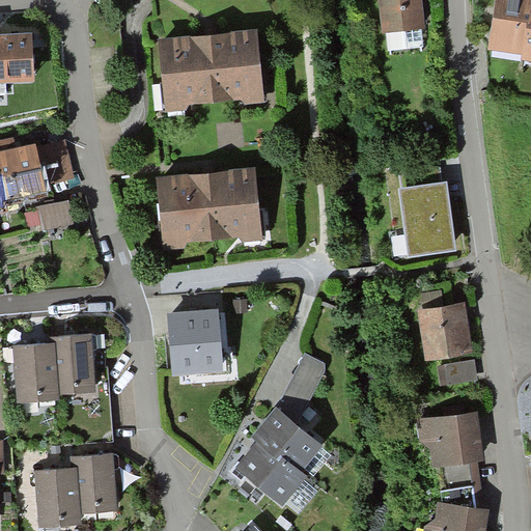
[(381,0),(385,32),(426,27),(423,0),(381,0)]
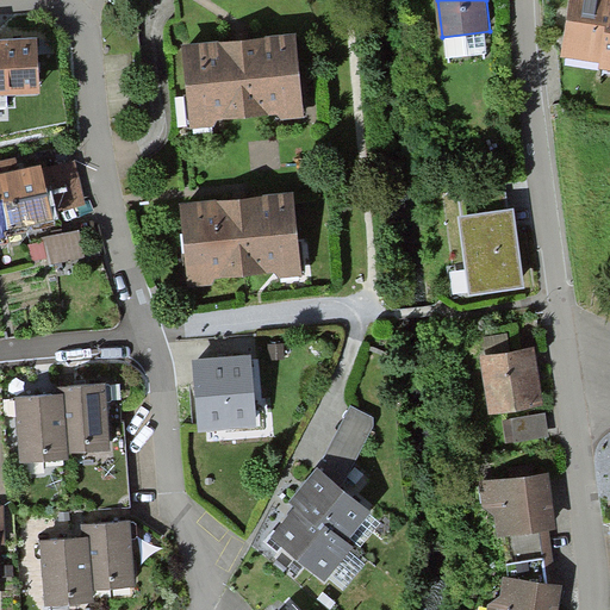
[(602,63),(609,13),(609,0),(572,0),(562,56),(602,63)]
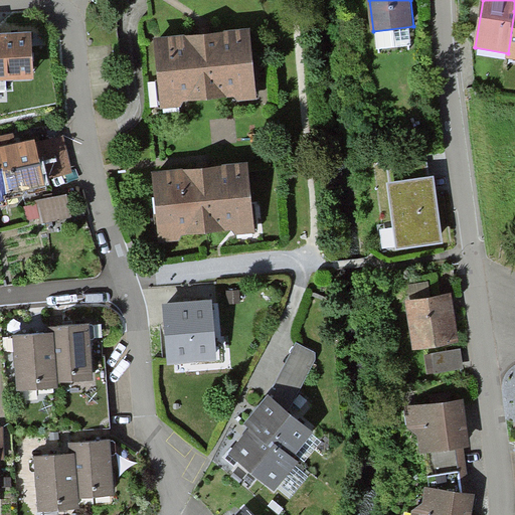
[(164,106),(256,95),(248,29),(204,34),(156,39),(164,106)]
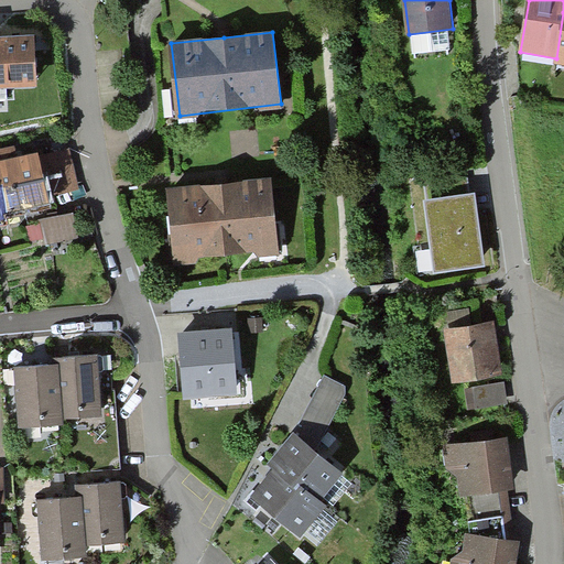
[(0,93),(35,93),(34,45),(0,45),(0,93)]
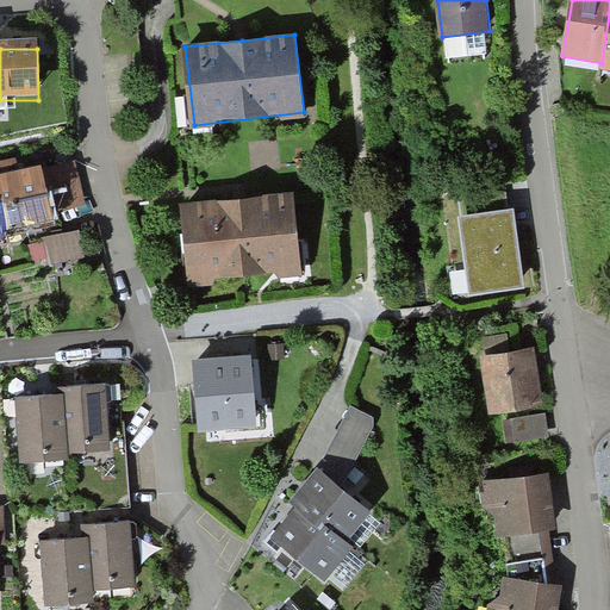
[(0,228),(49,217),(36,165),(1,173),(0,173),(0,228)]
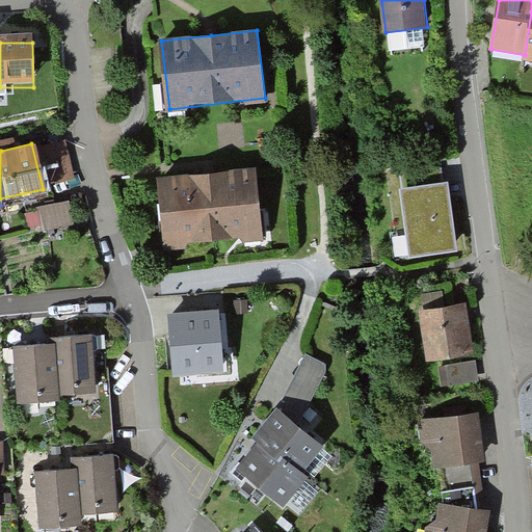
[(165,250),(261,239),(254,171),(209,177),(158,182),(165,250)]
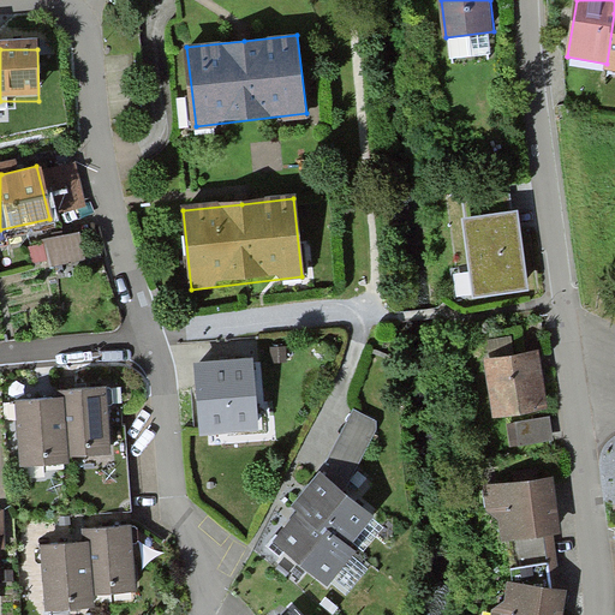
[(472,293),(527,285),(515,208),(460,216),(472,293)]
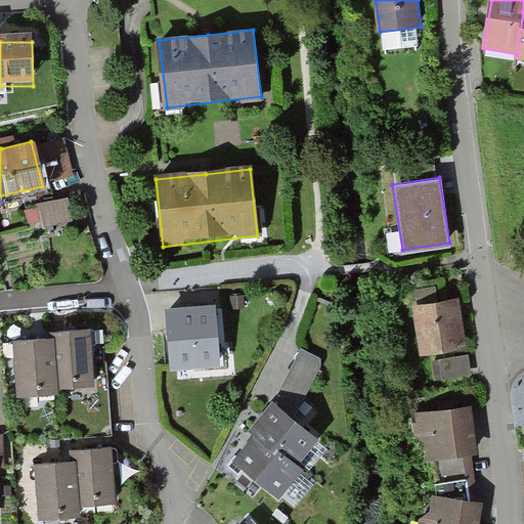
[(48,226),(77,220),(72,197),(43,203),(48,226)]
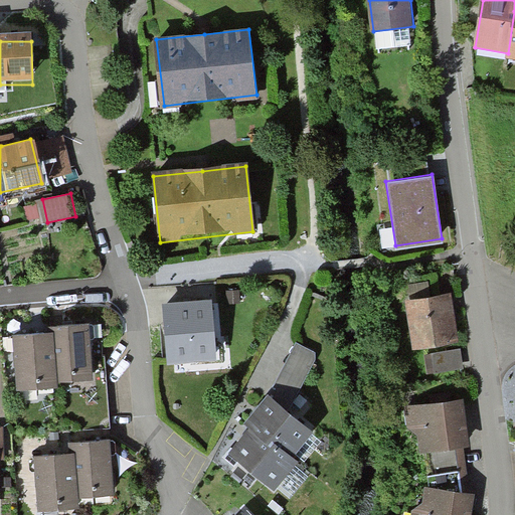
[(413,349),(459,343),(452,295),(407,301),(413,349)]
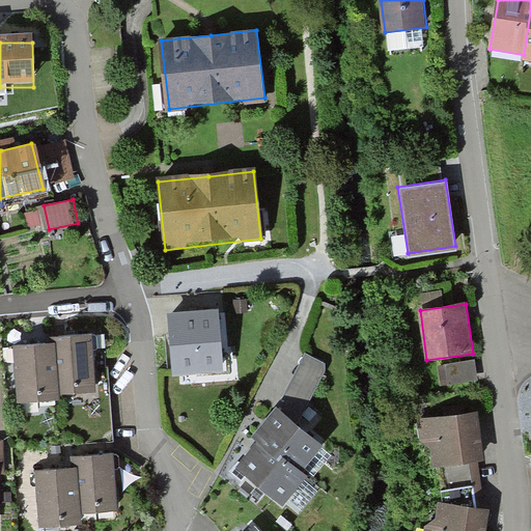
[(174,370),(225,367),(221,311),(195,312),(171,314),(174,370)]
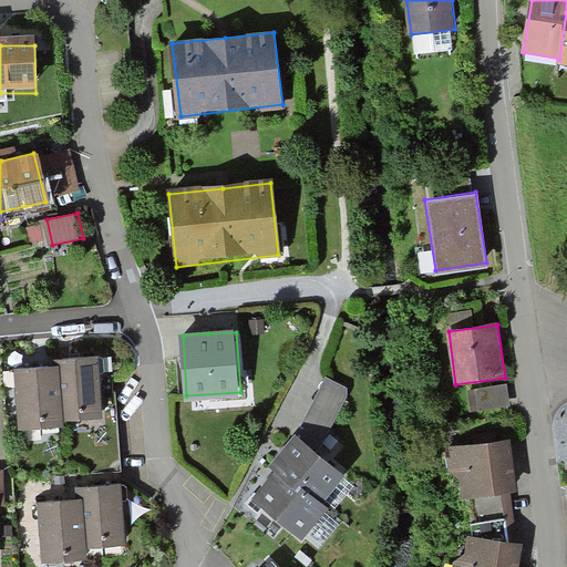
[(60,418),(103,413),(96,350),(54,354),(55,366),(60,418)]
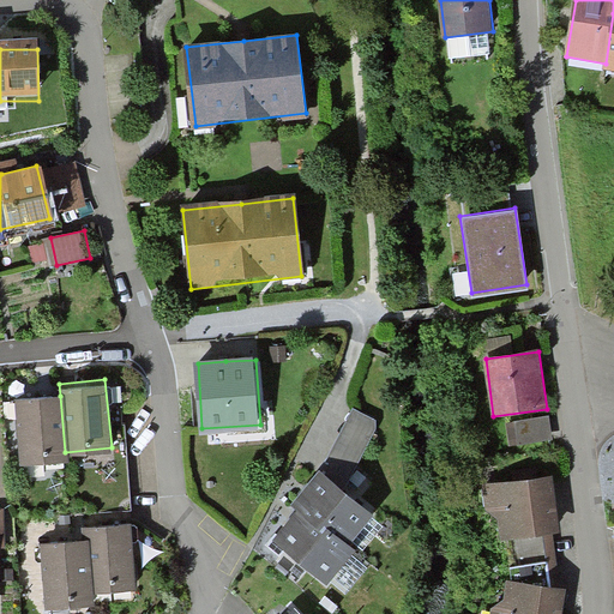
[(60,396),(14,399),(22,465),(66,461),(65,452),(60,396)]
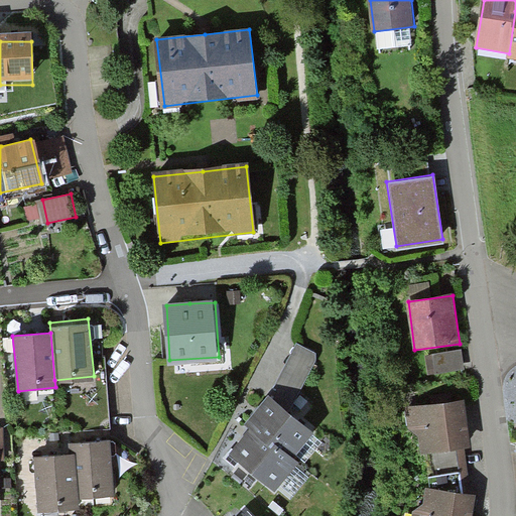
[(296,344),(268,397),(290,413),(316,361),(316,353),(296,344)]
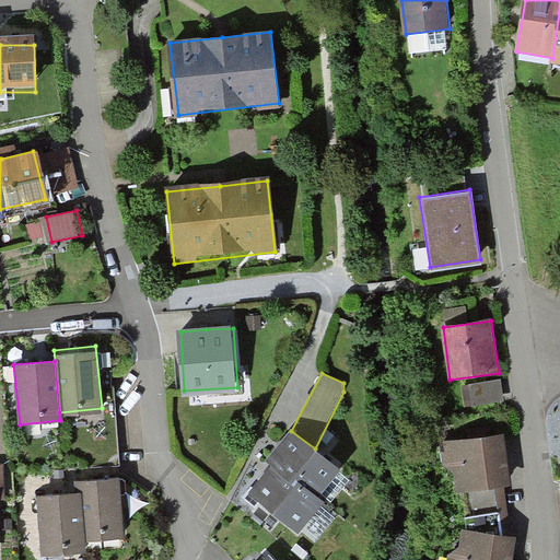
[(502,380),(463,386),(466,407),(505,400),(502,380)]
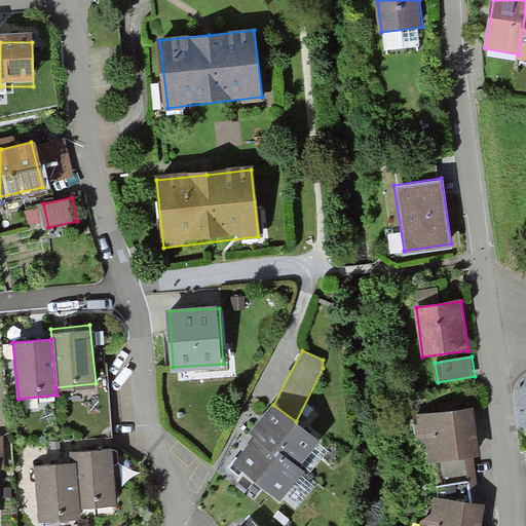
[(232,463),(282,501),(305,471),(299,466),(320,441),(296,421),(273,405),(261,420),(251,434),(254,436),(250,442),(232,463)]
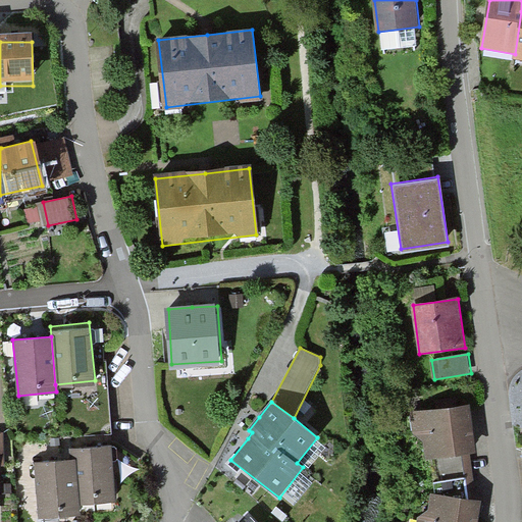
[(470,453),(477,452),(470,405),(412,412),(414,433),(424,441),(425,458),(433,457),(470,453)]
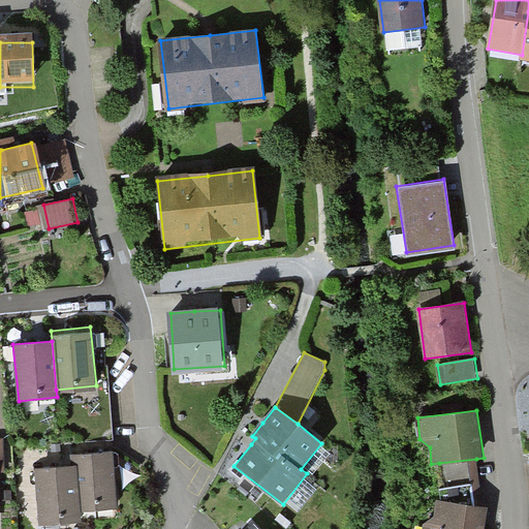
[(78,512),(118,508),(113,449),(72,454),(73,466),(78,512)]
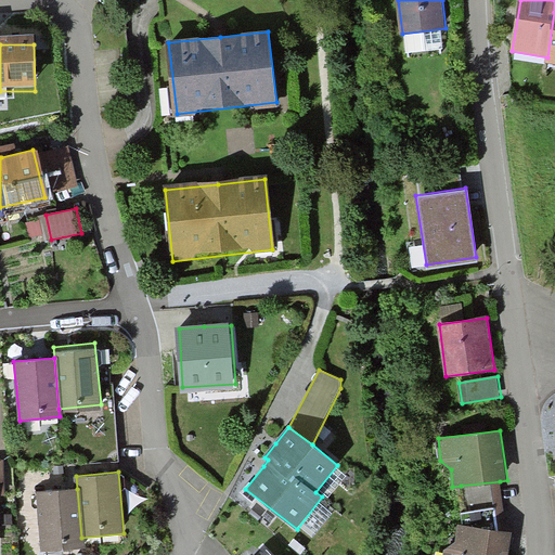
[(500,481),(461,486),(463,525),(506,532),(500,481)]
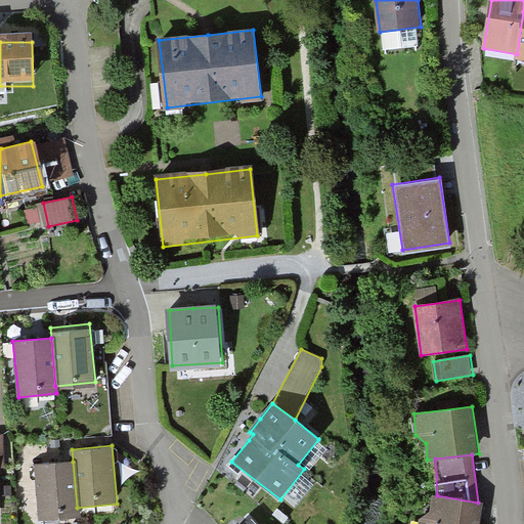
[(73,462),(34,465),(39,522),(78,519),(77,508),(73,462)]
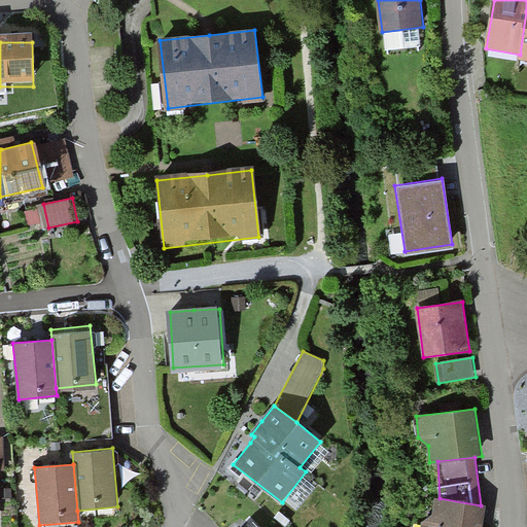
[(422,526),(483,526),(487,507),(481,505),(440,498),(436,498),(433,515),(423,524),(422,526)]
